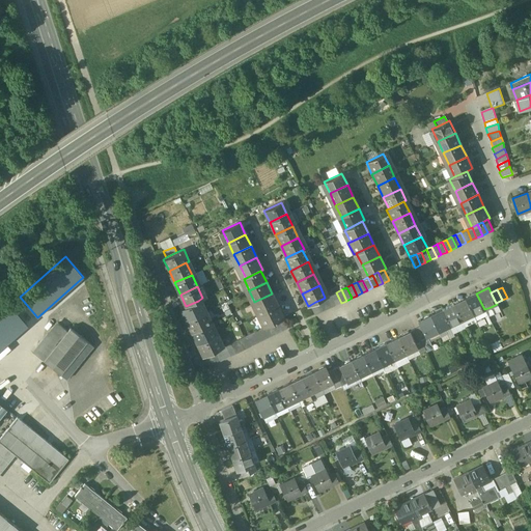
[(336,292),(331,295),(336,305),(341,303),(336,292)]
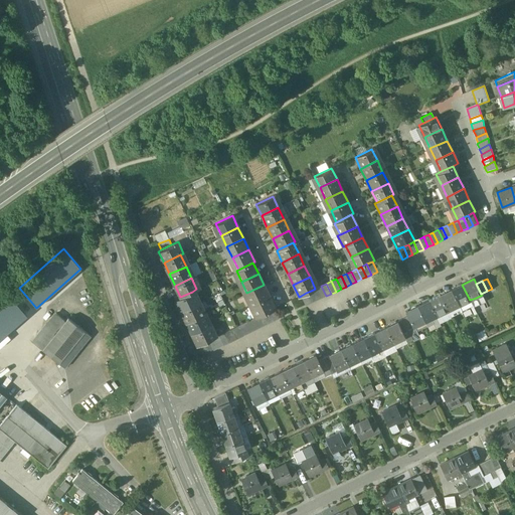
[(264,285),(246,293),(252,305),(270,296),(264,285)]
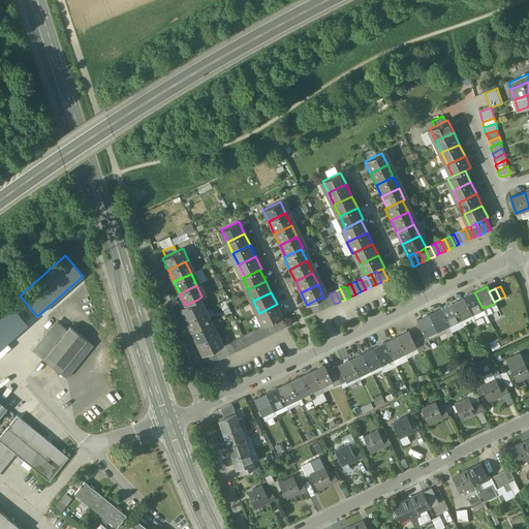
[(474,292),(463,298),(471,314),(483,308),(474,292)]
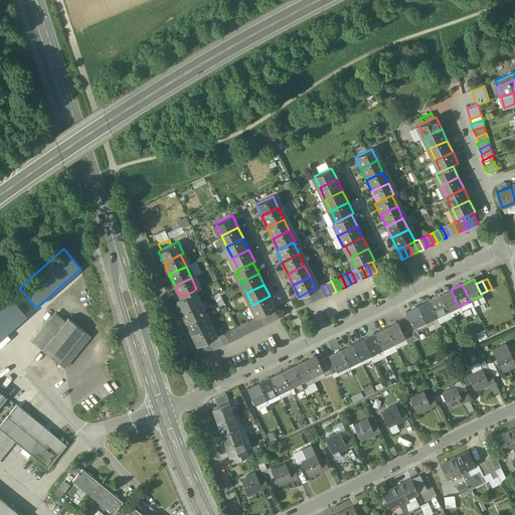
[(321,286),(316,289),(321,299),(326,296),(321,286)]
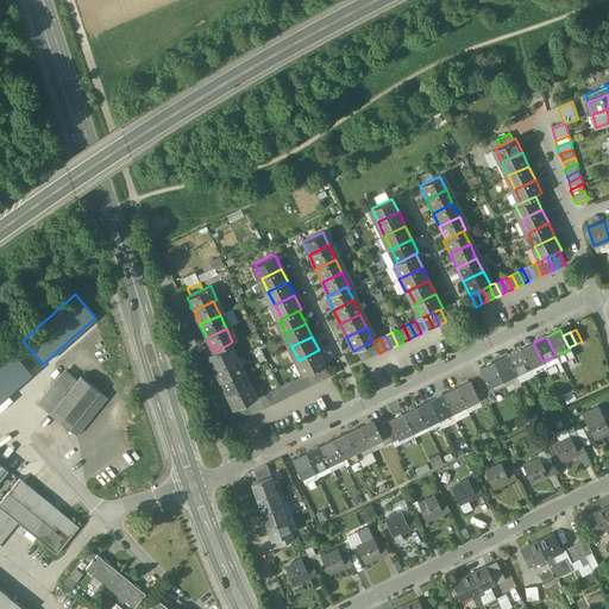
[(380,353),(374,341),(372,341),(368,344),(374,356),(380,353)]
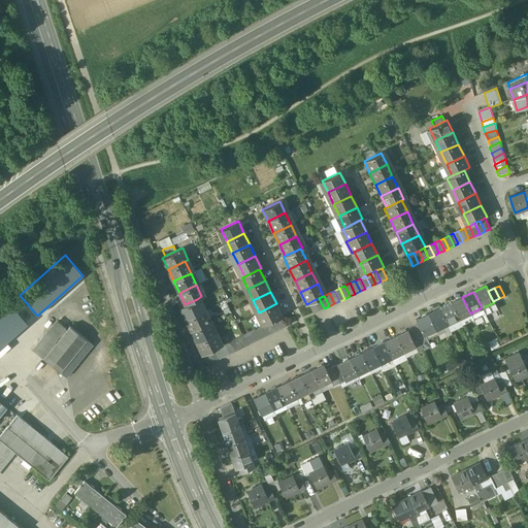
[(462,297),(451,302),(459,319),(470,314),(462,297)]
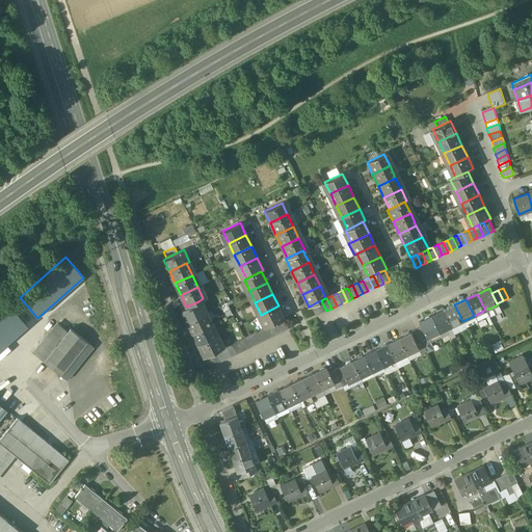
[(326,311),(321,300),(316,302),(321,313),(326,311)]
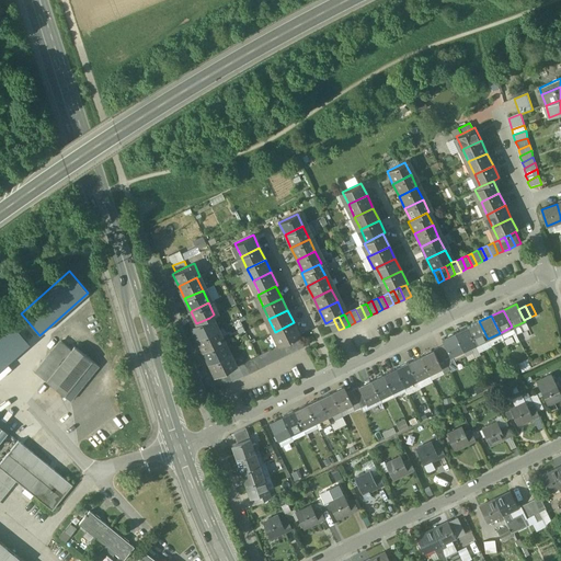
[(196,323),(191,327),(196,339),(215,330),(209,318),(196,323)]
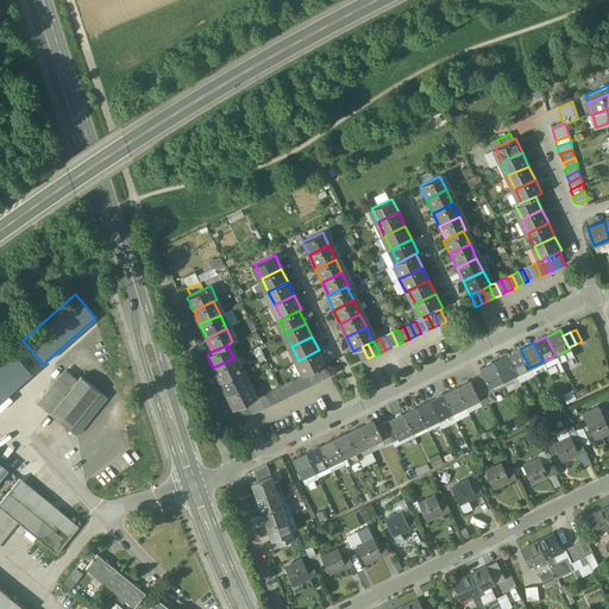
[(362,346),(356,350),(362,362),(368,358),(362,346)]
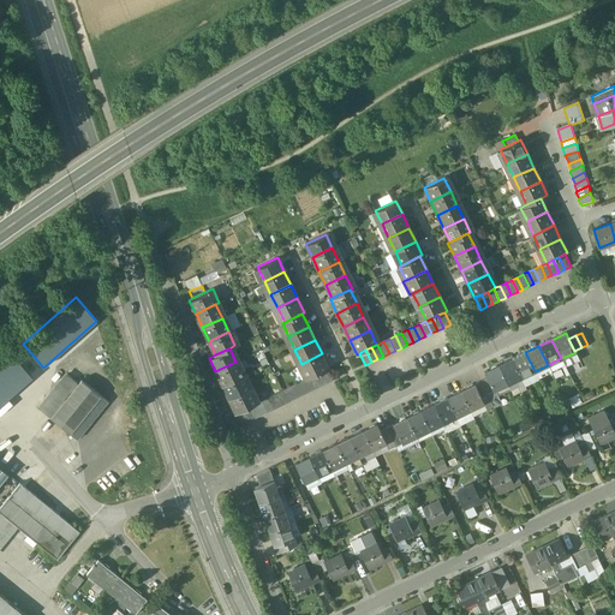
[(525,352),(512,359),(521,378),(535,371),(525,352)]
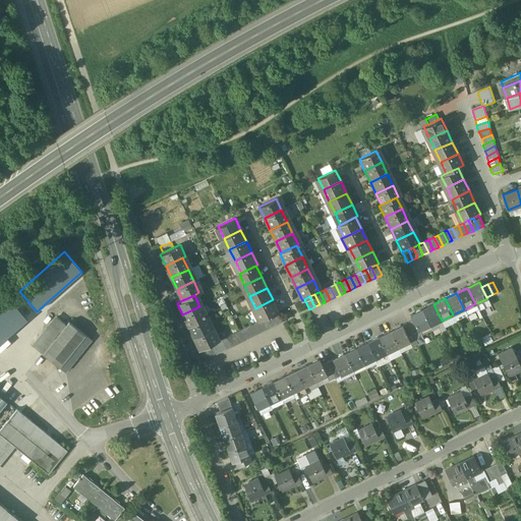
[(487,298),(481,301),(484,308),(490,305),(487,298)]
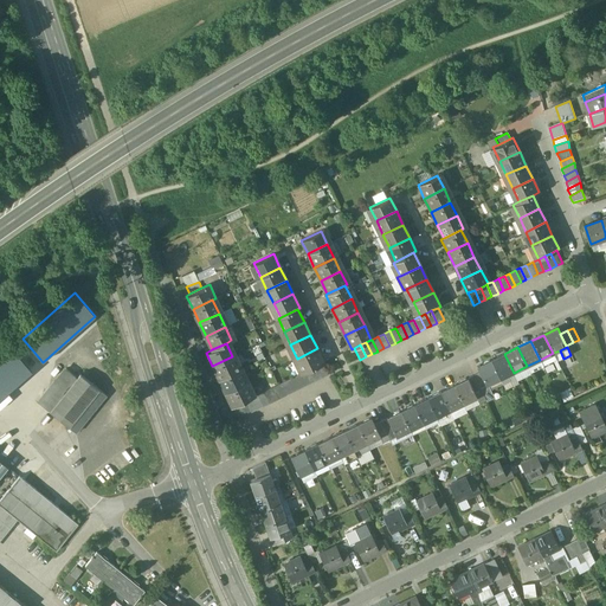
[(317,348),(297,359),(303,372),(304,372),(310,369),(316,366),(322,363),(323,362),(317,348)]
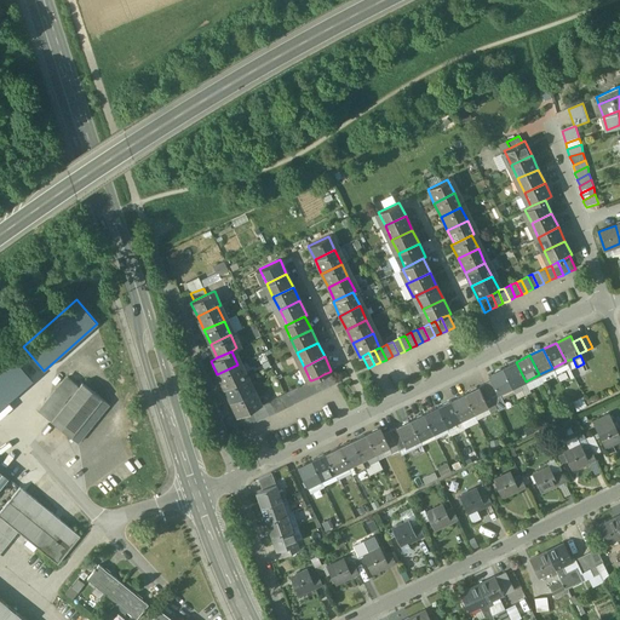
[(0,367),(0,407),(32,379),(12,357),(0,367)]
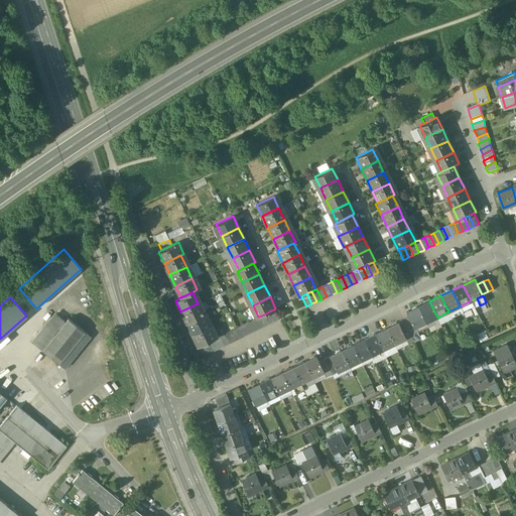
[(480,305),(477,298),(471,300),(473,306),(474,306),(475,308),(480,305)]
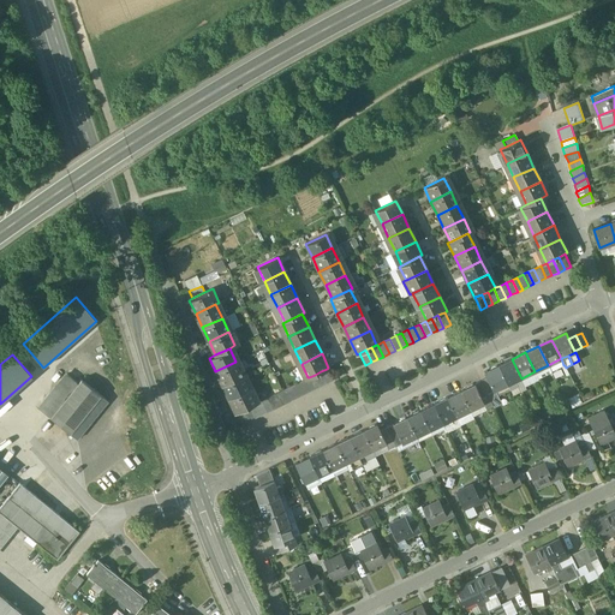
[(512,359),(499,365),(507,384),(515,381),(521,378),(512,359)]
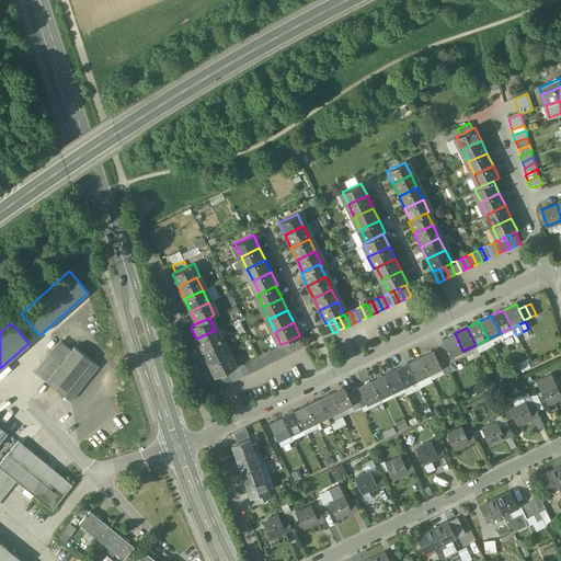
[(215,330),(196,339),(203,351),(221,342),(215,330)]
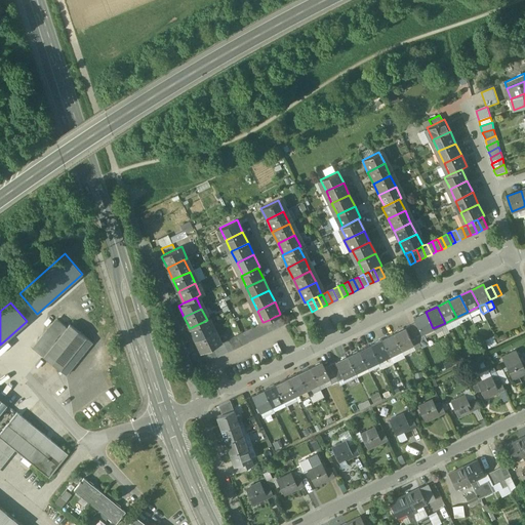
[(426,312),(413,318),(416,323),(421,334),(433,328),(426,312)]
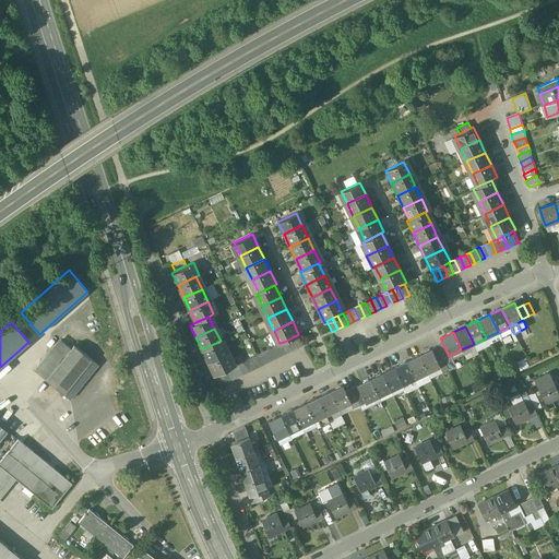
[(297,335),(292,337),(297,348),(302,346),(297,335)]
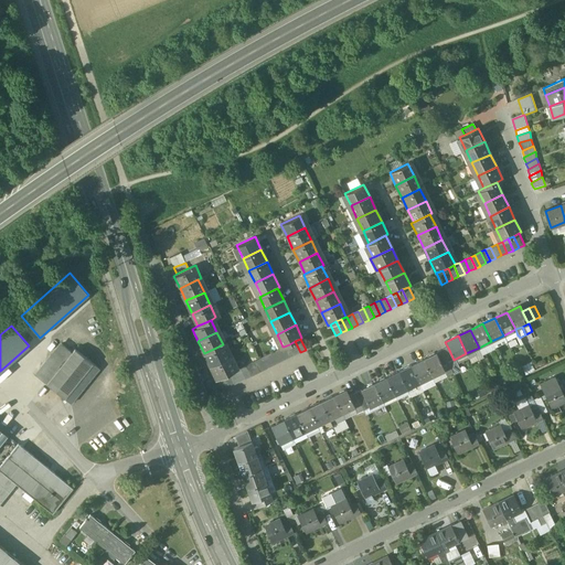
[(295,341),(289,344),(295,355),(300,352),(295,341)]
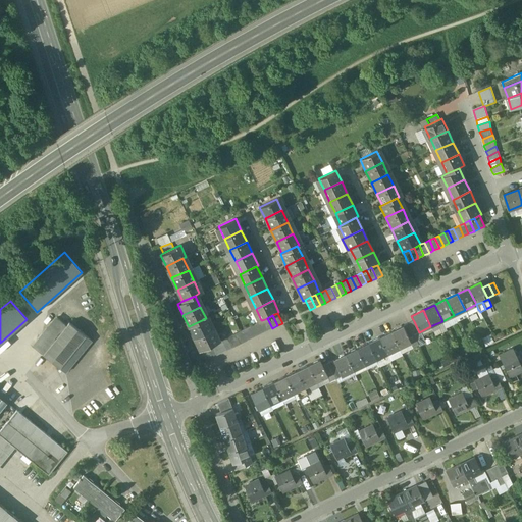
[(57,318),(34,347),(43,354),(66,325),(57,318)]
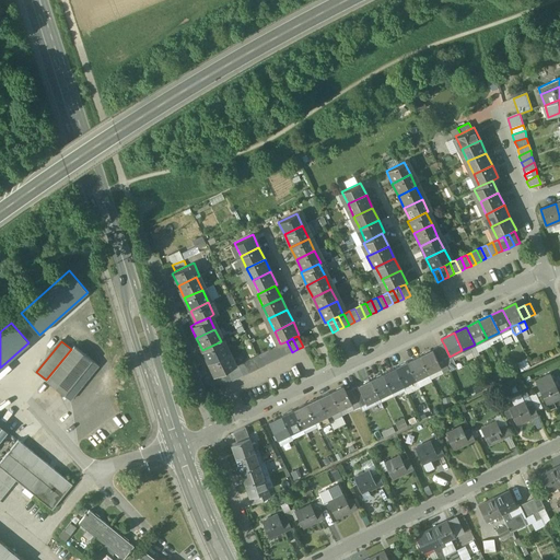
[(221,341),(202,350),(208,363),(226,354),(221,341)]
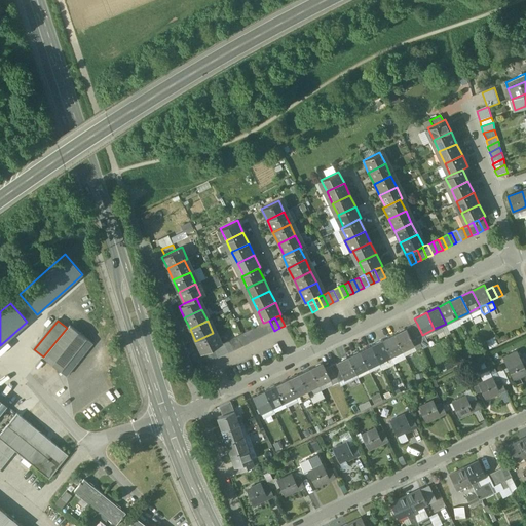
[(269,321),(264,323),(269,333),(274,331),(269,321)]
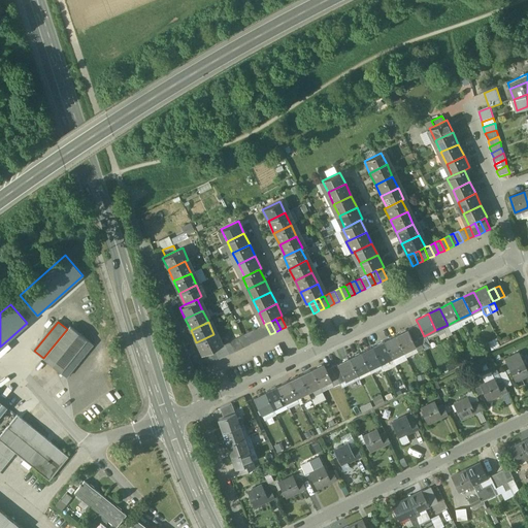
[(264,324),(260,326),(265,337),(270,334),(265,324),(264,324)]
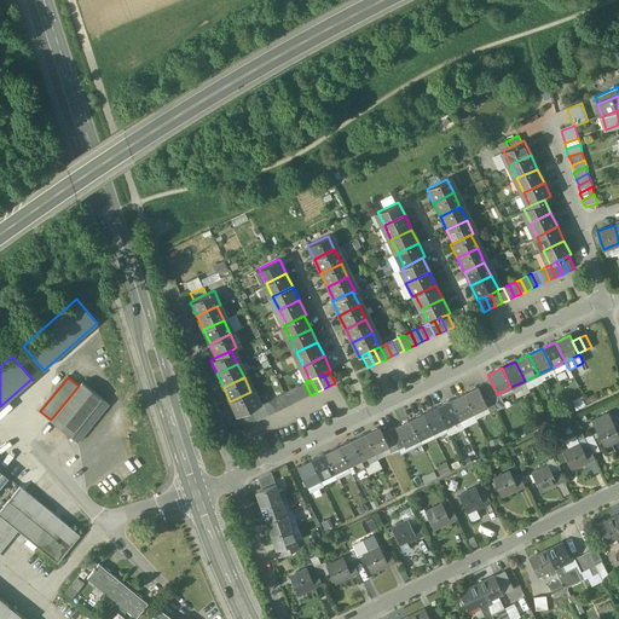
[(491,381),(484,383),(490,397),(491,397),(497,394),(491,381)]
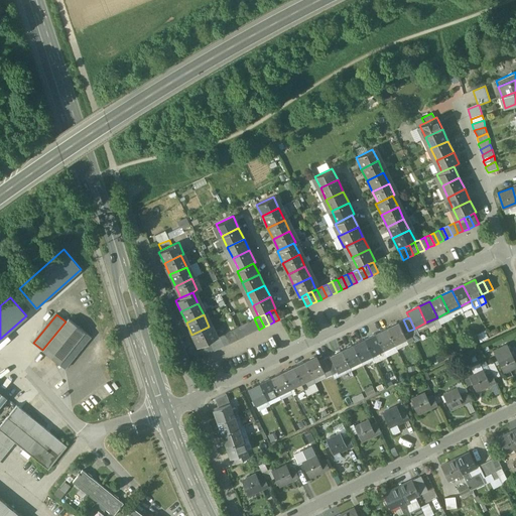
[(91,337),(69,318),(66,321),(42,350),(65,368),(91,337)]
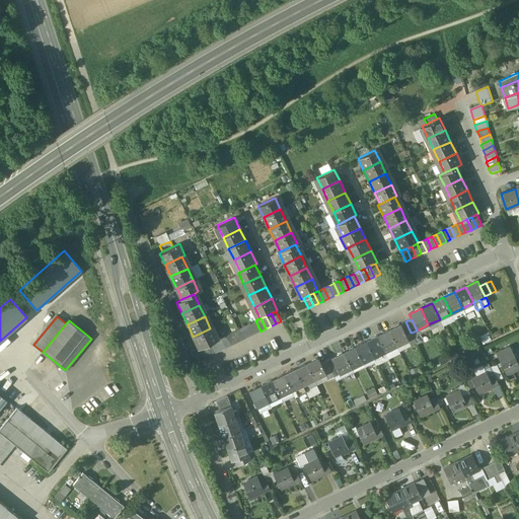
[(261,331),(255,320),(250,323),(255,334),(261,331)]
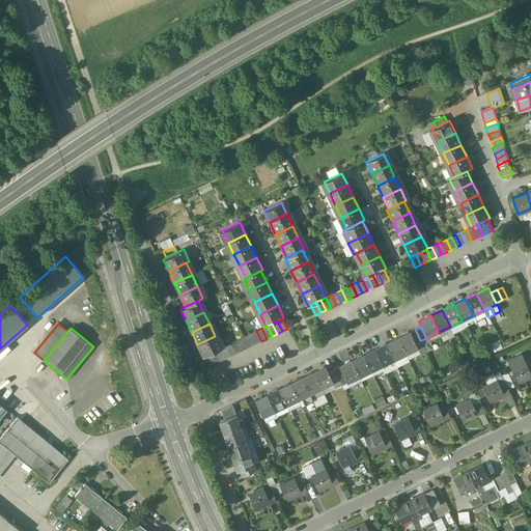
[(415,329),(410,332),(415,342),(420,340),(415,329)]
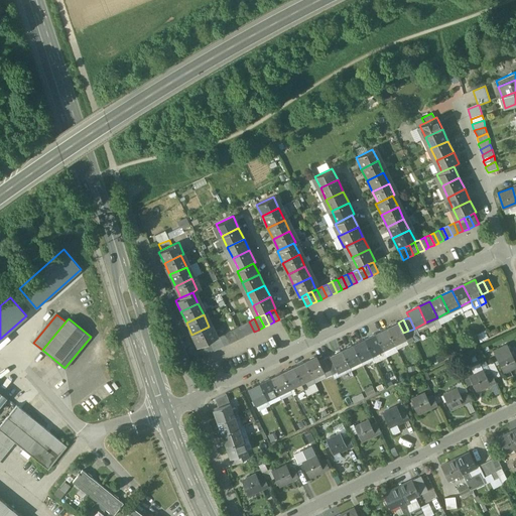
[(254,332),(249,321),(244,324),(249,334),(254,332)]
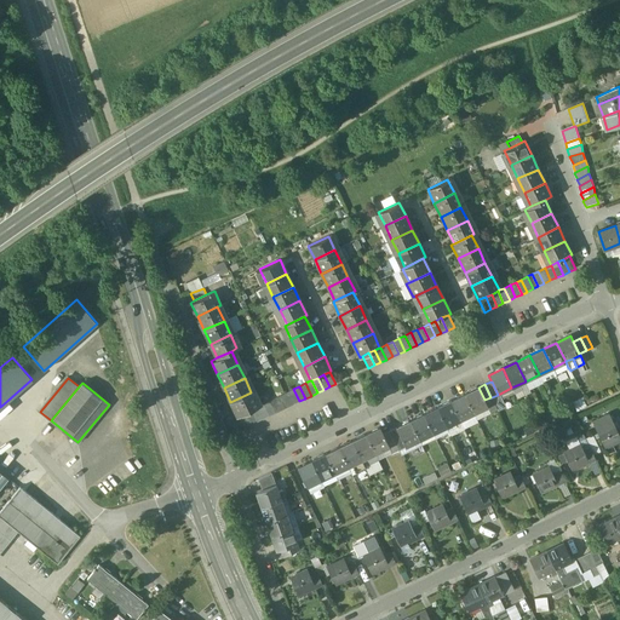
[(478,388),(464,395),(474,413),(487,407),(488,407),(484,400),(478,388)]
